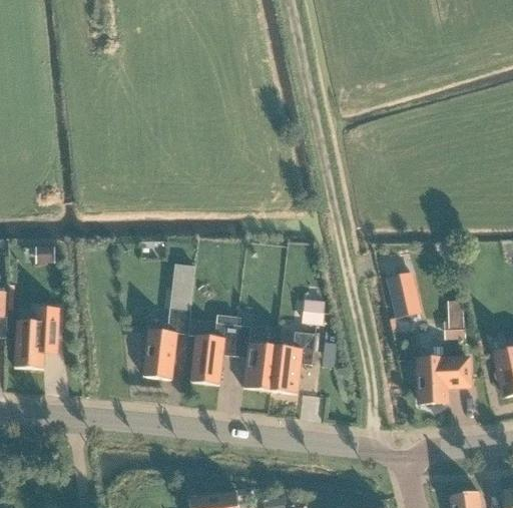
[(54,244),(42,244),(42,261),(54,261),(54,244)]
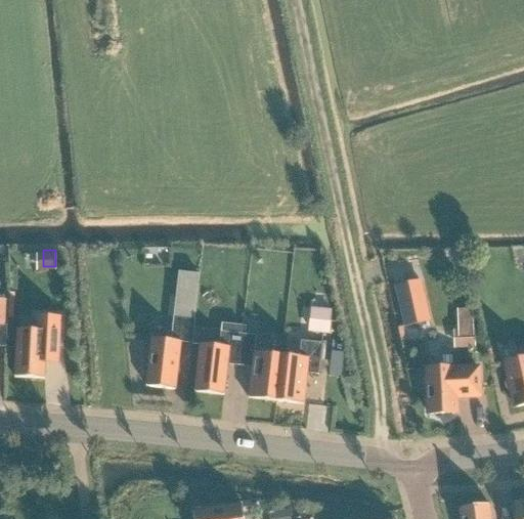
[(178,268),(173,313),(193,315),(199,270),(178,268)]
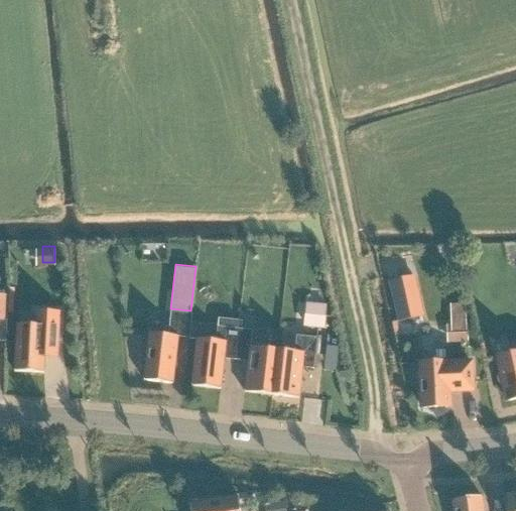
[(399,317),(422,312),(413,273),(390,278),(399,317)]
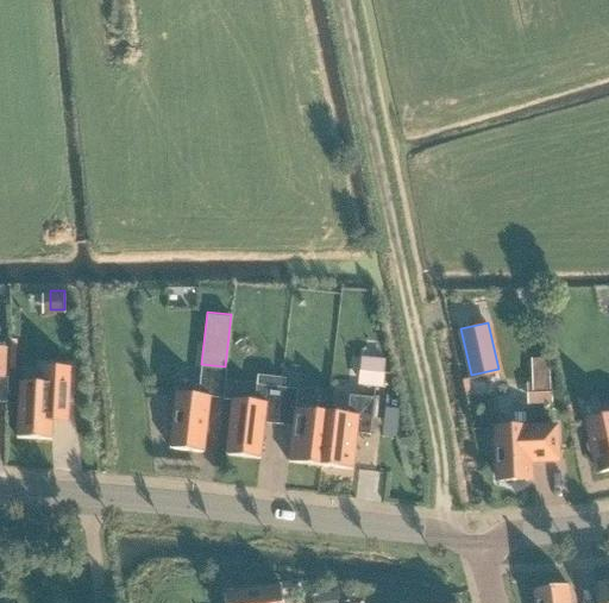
[(364,356),(362,378),(383,381),(385,358),(364,356)]
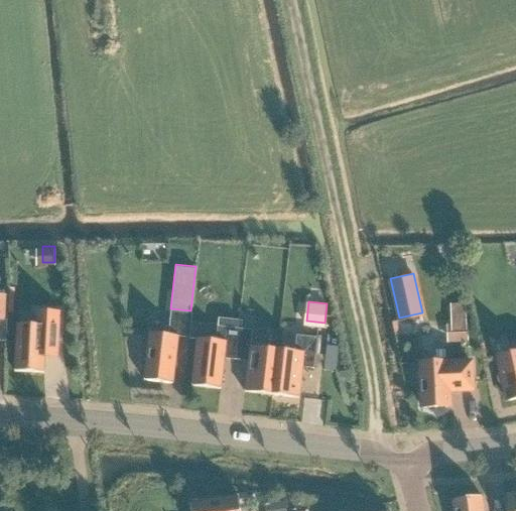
[(17,321),(14,368),(43,369),(44,353),(57,354),(59,308),(45,307),(36,307),(36,322),(17,321)]
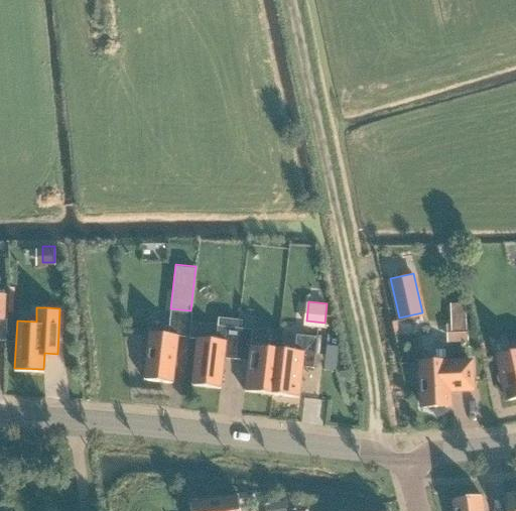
[(168,332),(149,330),(144,377),(172,380),(177,333),(178,318),(169,317),(168,332)]
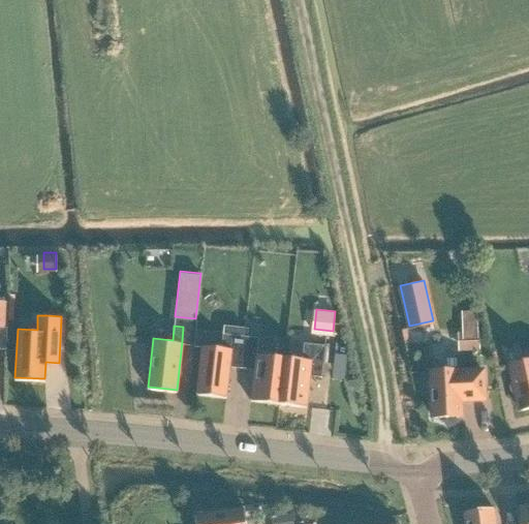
[(461,329),(458,329),(458,347),(478,346),(478,329),(476,329),(461,329)]
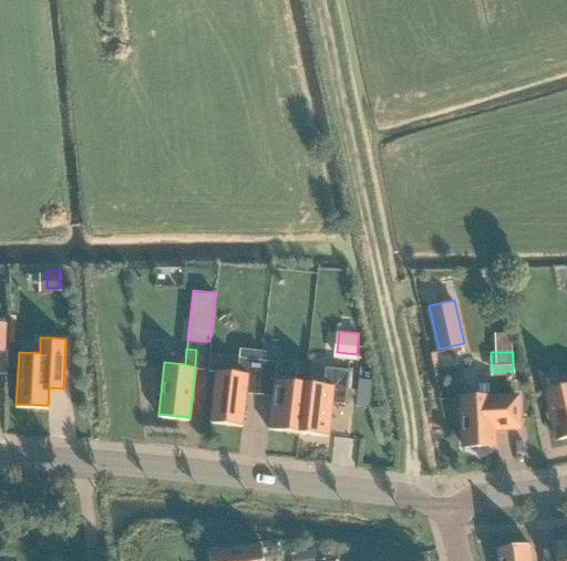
[(237,371),(216,369),(210,419),(241,423),(246,390),(258,391),(261,357),(238,354),(237,371)]
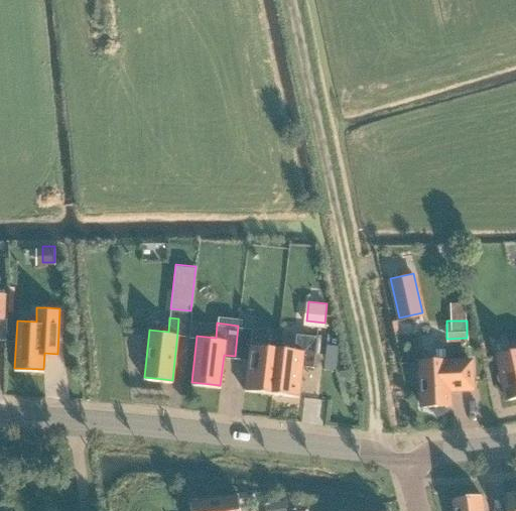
[(271,391),(276,346),(250,343),(252,327),(238,326),(235,356),(248,358),(245,388),(271,391)]
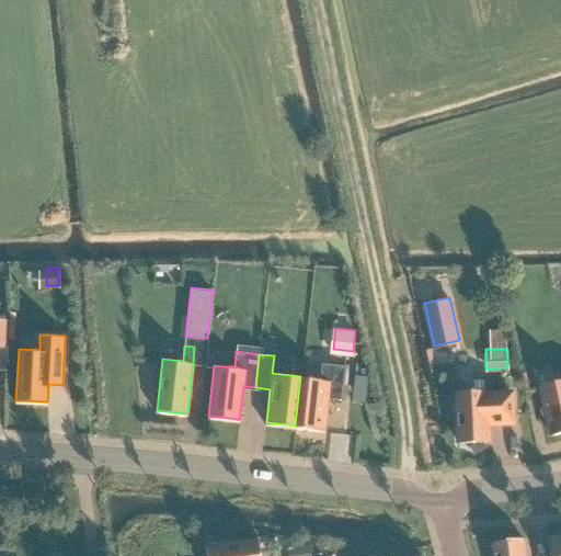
[(300,376),(295,426),(324,429),(328,396),(341,397),(344,364),(322,361),(320,378),(300,376)]
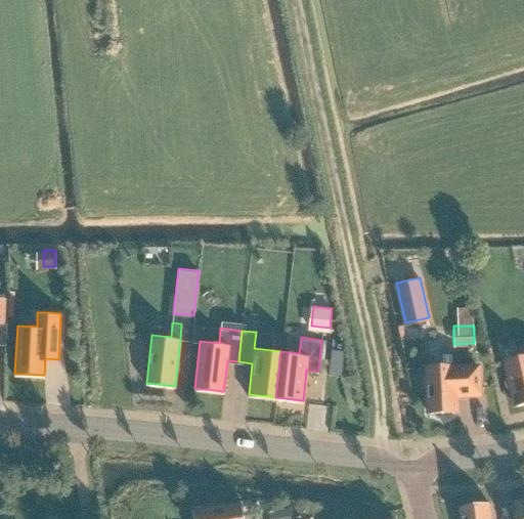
[(505,380),(506,385),(508,386),(511,385),(515,403),(523,401),(523,354),(505,358),(509,377),(507,377),(505,380)]
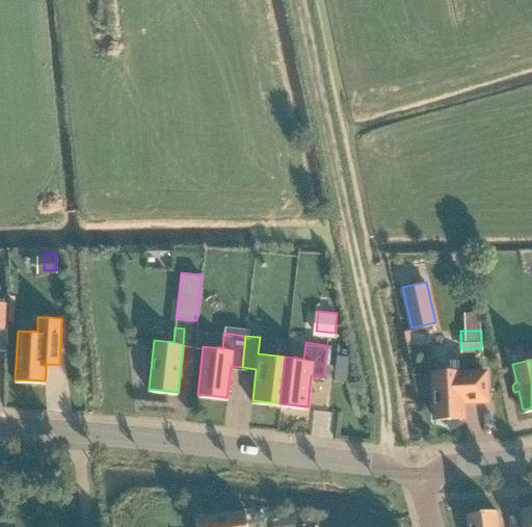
[(434,416),(463,416),(462,399),(487,398),(486,370),(462,371),(461,369),(433,370),(434,416)]
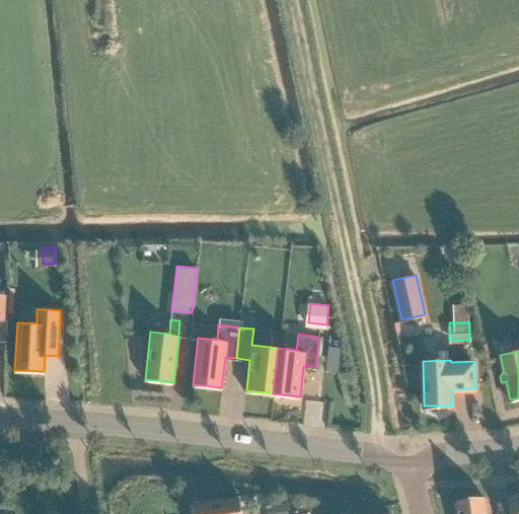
[(518,513),(518,492),(507,495),(509,513),(518,513)]
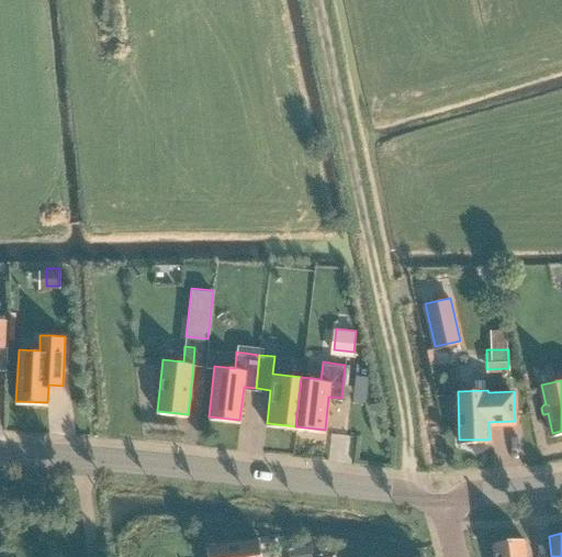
[(208,556),(261,556),(259,536),(206,544),(208,556)]
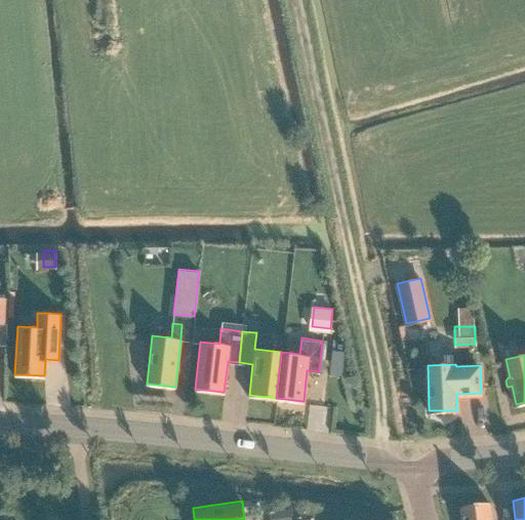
[(491,519),(489,501),(459,505),(460,519),(491,519)]
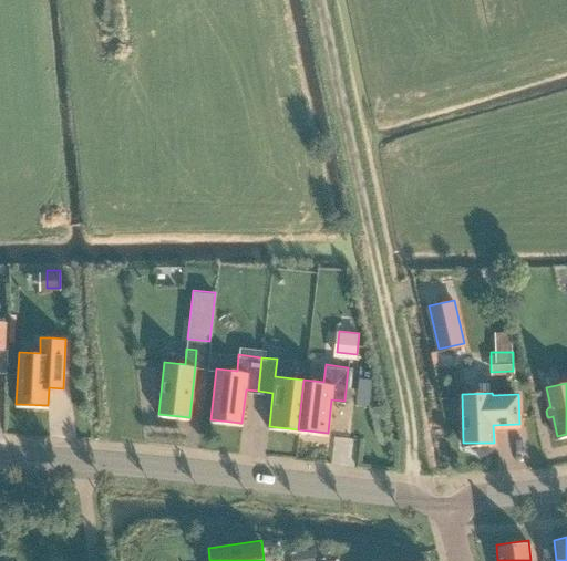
[(313,560),(312,547),(295,550),(296,560),(313,560)]
